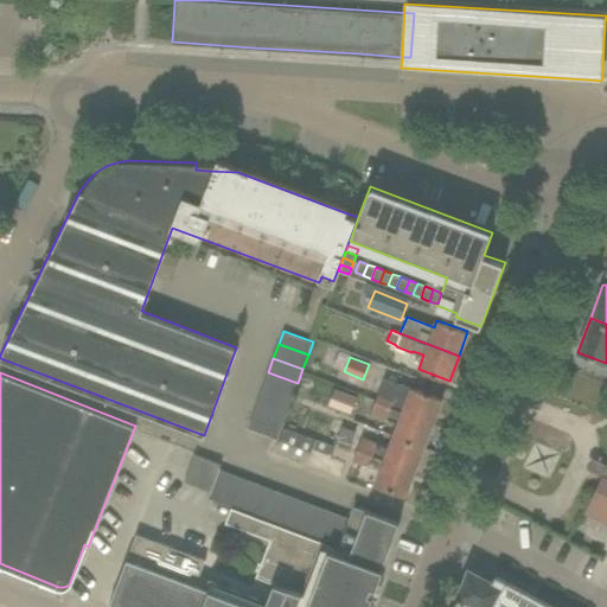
[(293,397),(298,383),(268,372),(263,385),(293,397)]
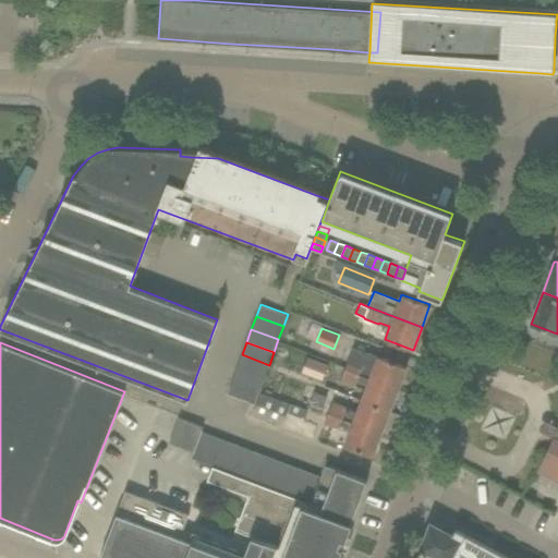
[(353,347),(344,368),(398,388),(407,366),(378,355),(378,356),(353,347)]
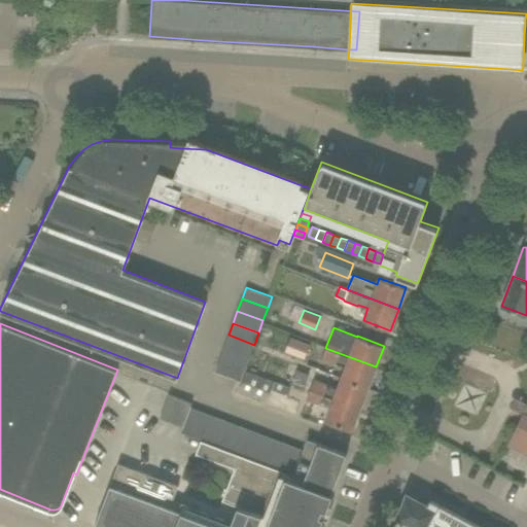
[(249,356),(254,345),(229,335),(223,347),(249,356)]
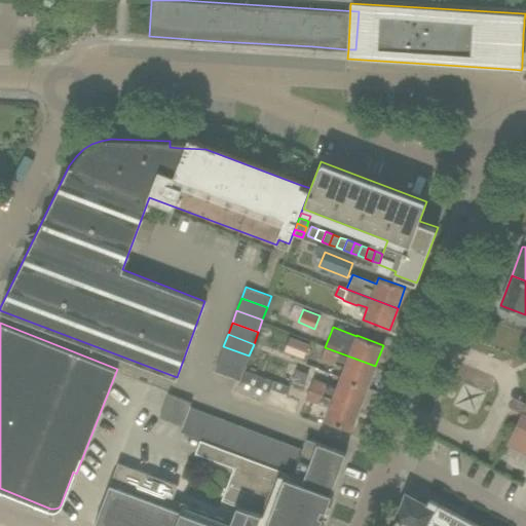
[(304,359),(309,342),(289,335),(284,351),(304,359)]
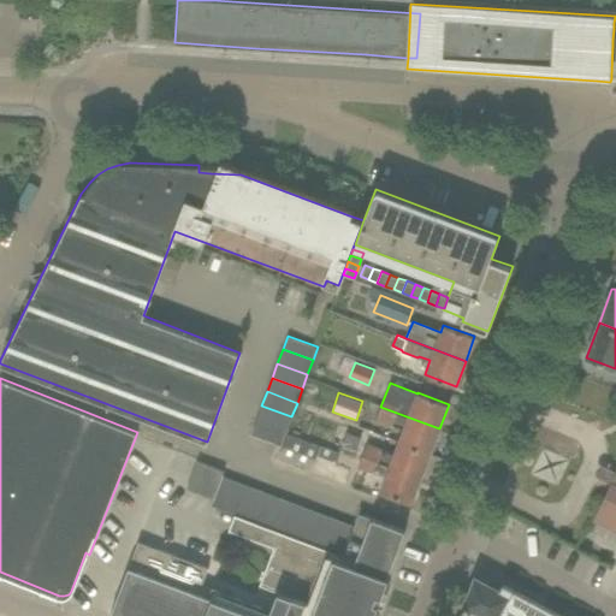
[(286,431),(291,416),(261,406),(256,420),(286,431)]
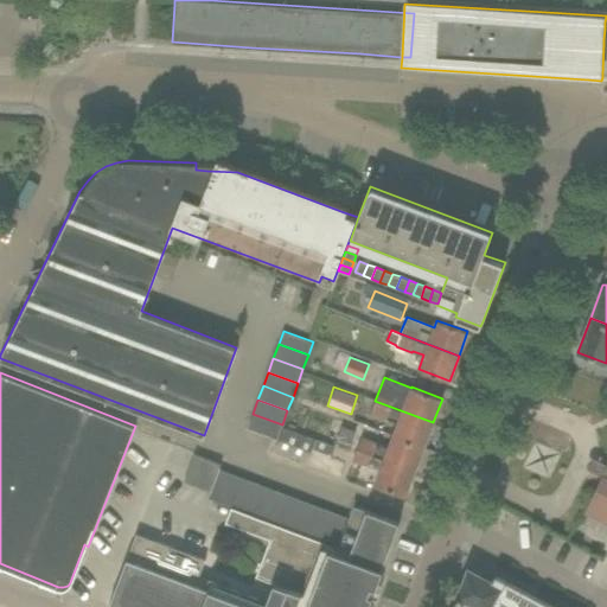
[(393,435),(423,447),(433,422),(375,401),(371,413),(387,419),(387,417),(398,422),(393,435)]
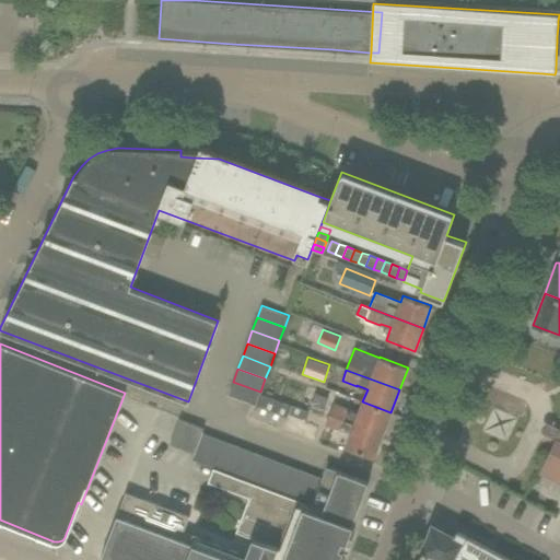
[(256,405),(260,392),(233,382),(229,394),(256,405)]
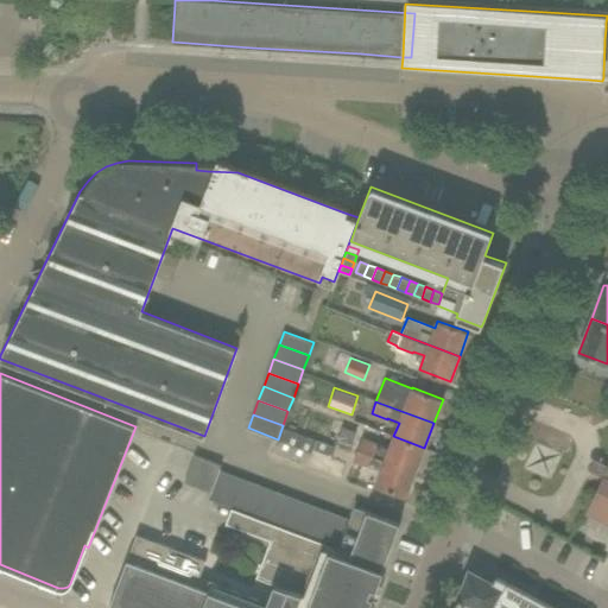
[(356,432),(342,426),(336,438),(350,444),(356,432)]
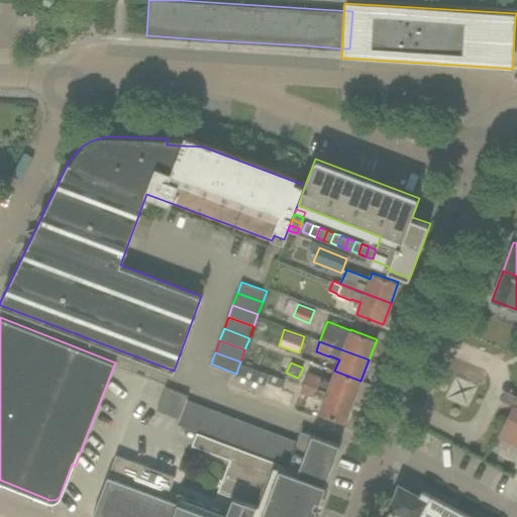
[(262,394),(269,374),(242,364),(234,384),(262,394)]
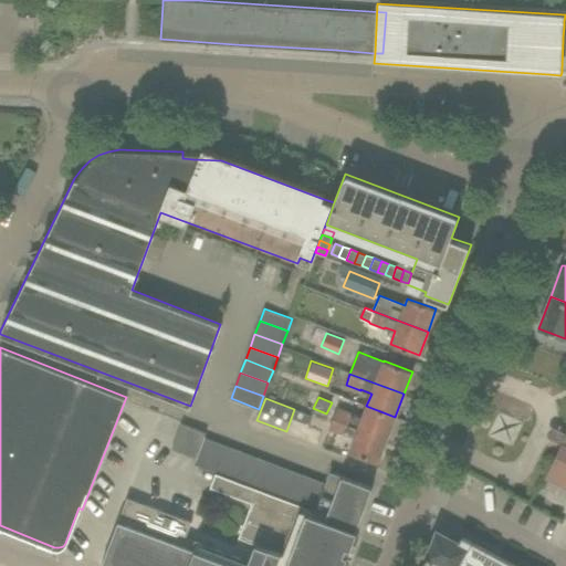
[(333,418),(387,439),(395,417),(366,406),(362,418),(352,413),(352,412),(337,407),(333,418)]
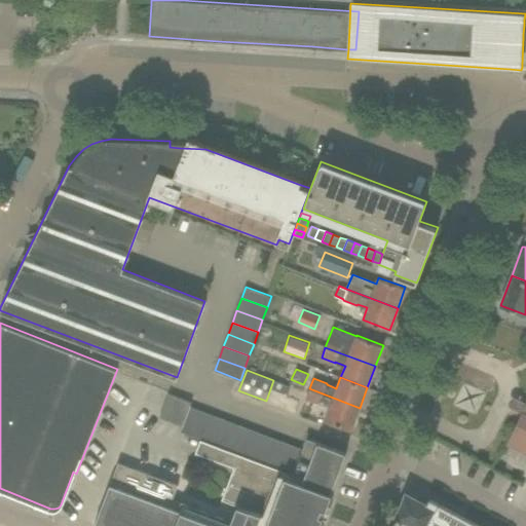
[(271,388),(288,395),(290,386),(274,380),(271,388)]
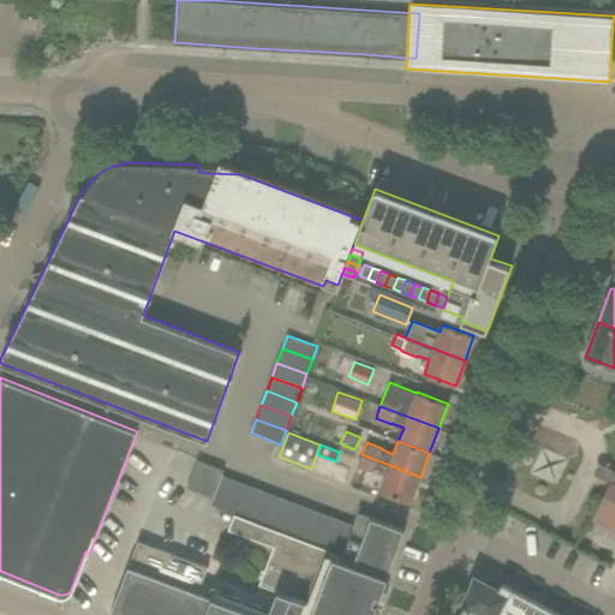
[(421,477),(362,454),(357,466),(374,472),(374,471),(384,476),(380,490),(411,501),(421,477)]
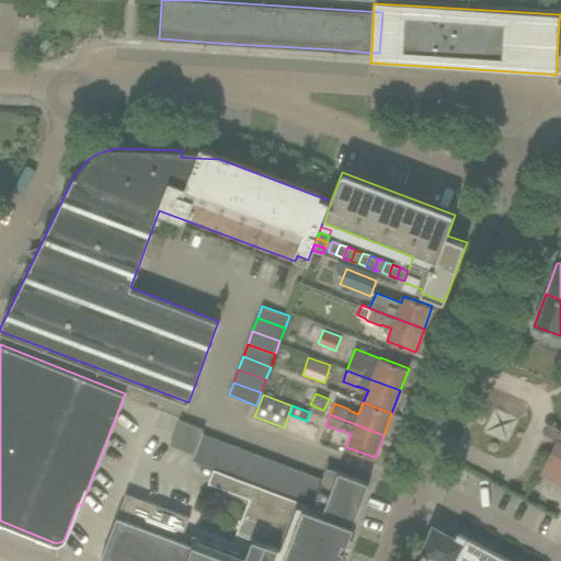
[(175,432),(199,441),(202,433),(204,428),(180,419),(175,432)]
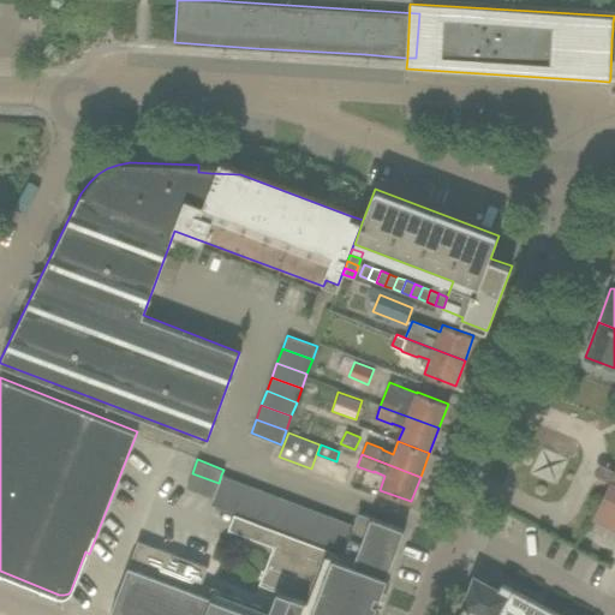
[(614,472),(614,473),(611,481),(592,518),(603,524),(614,529),(614,472)]
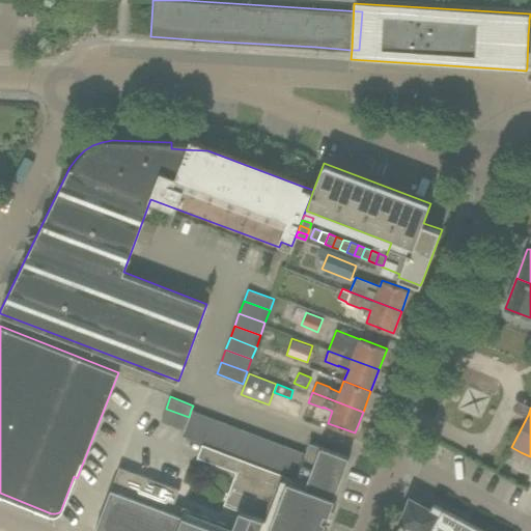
[(161,420),(184,429),(189,417),(166,409),(161,420)]
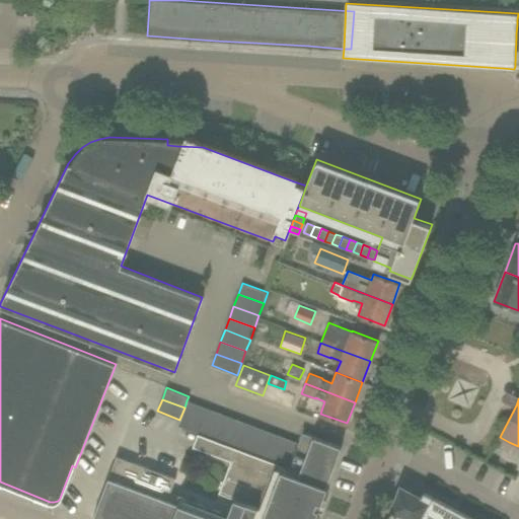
[(190,430),(199,404),(187,400),(184,408),(179,420),(177,425),(190,430)]
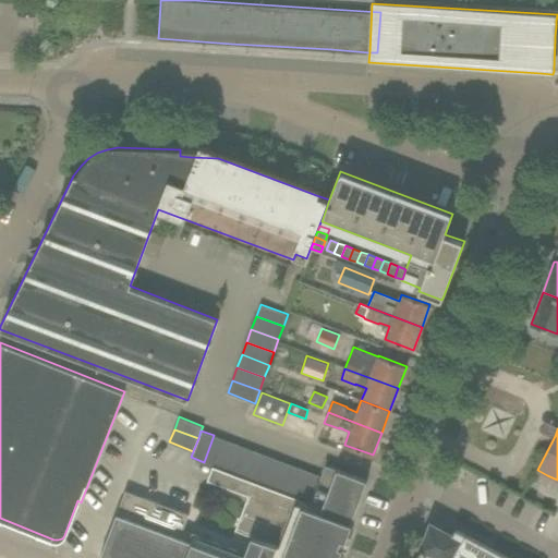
[(216,466),(226,439),(214,435),(204,462),(216,466)]
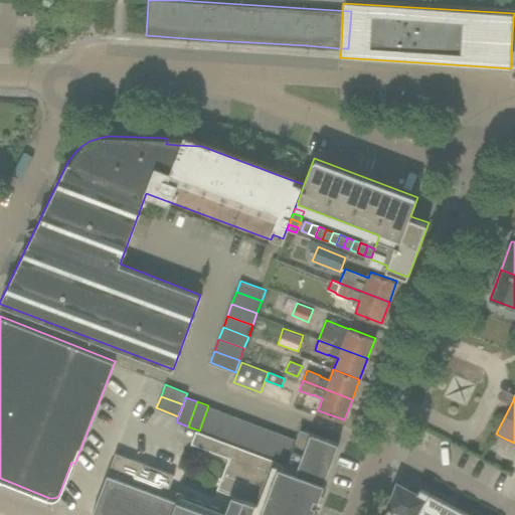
[(210,435),(219,410),(208,405),(199,431),(210,435)]
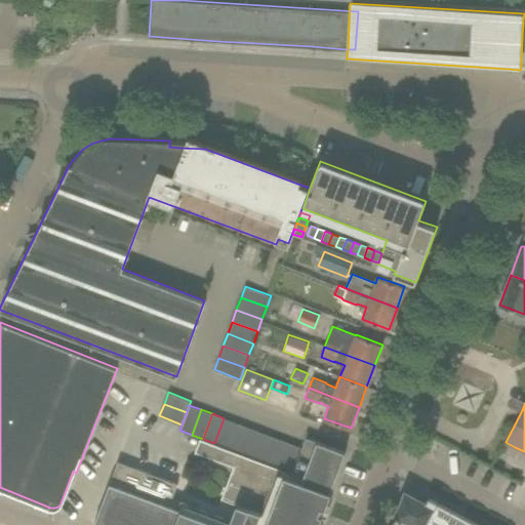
[(226,447),(235,422),(224,418),(214,443),(226,447)]
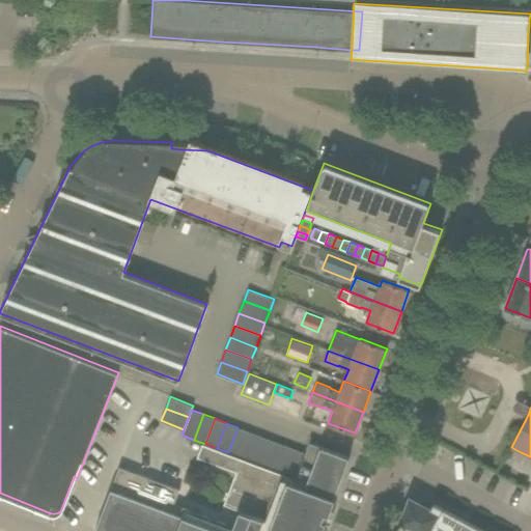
[(241,457),(250,431),(238,427),(228,452),(241,457)]
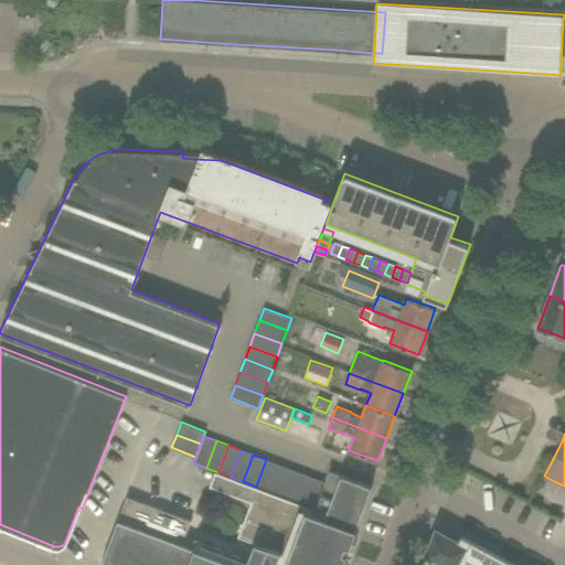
[(268,491),(278,464),(266,459),(256,487),(268,491)]
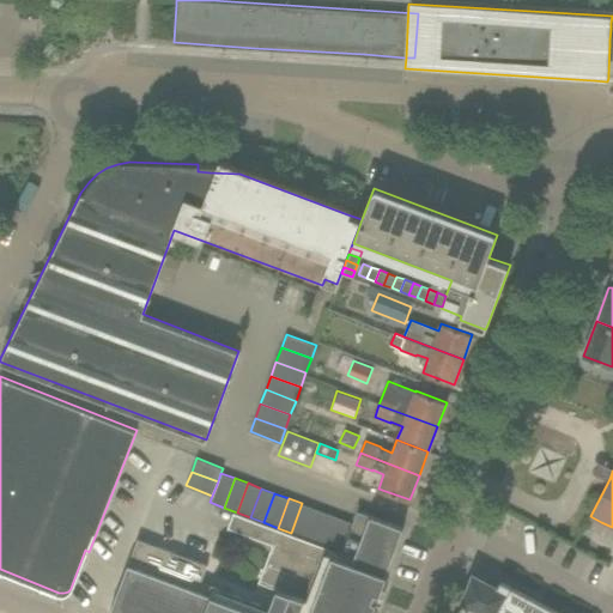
[(304,538),(315,509),(302,503),(291,533),(304,538)]
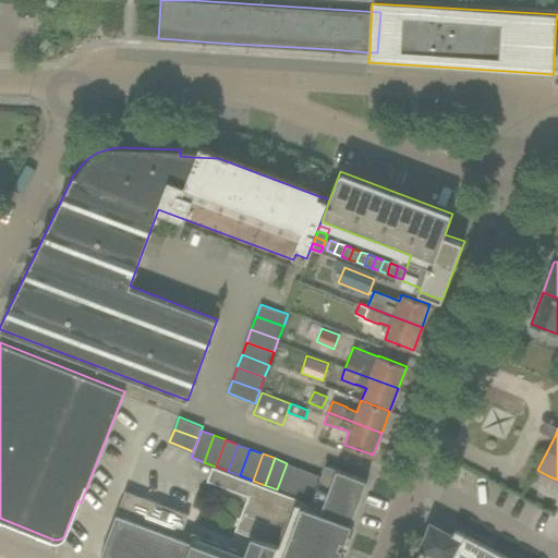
[(289,494),(299,468),(287,463),(277,489),(289,494)]
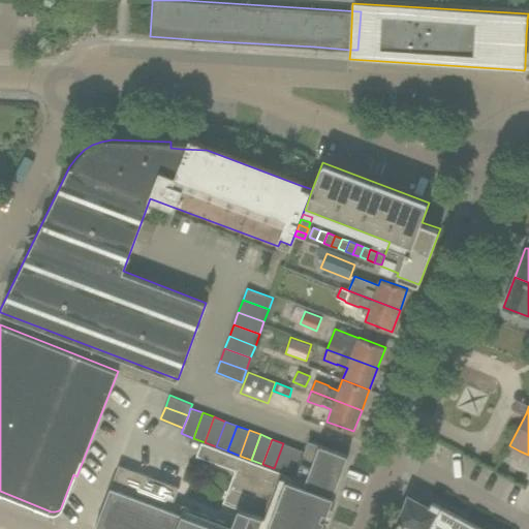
[(294,476),(238,456),(201,442),(196,455),(235,469),(223,502),(239,508),(232,524),(173,502),(179,487),(118,464),(93,528),(320,528),(334,495),(333,495),(348,455),(309,440),(294,476)]
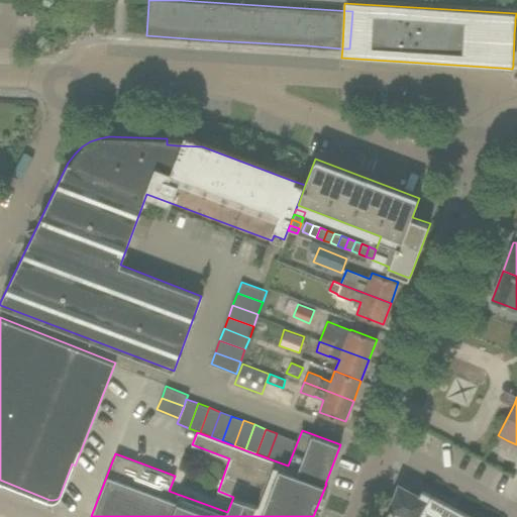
[(278,461),(287,436),(277,433),(268,457),(278,461)]
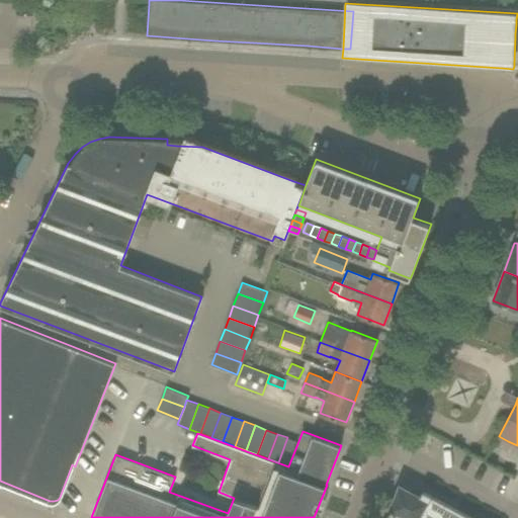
[(287,437),(278,462),(288,466),(297,441),(287,437)]
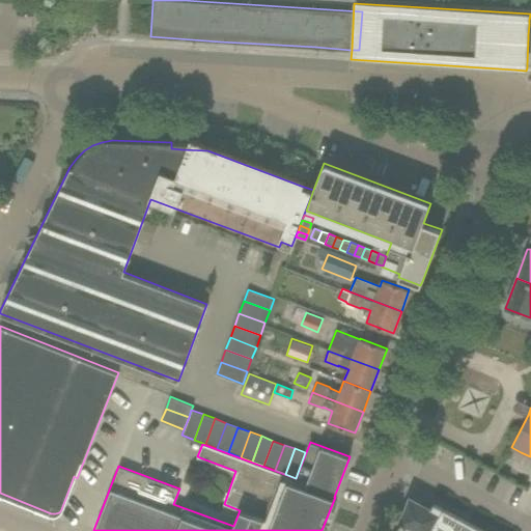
[(486,530),(424,498),(418,494),(414,494),(411,497),(410,497),(396,530),(486,530)]
